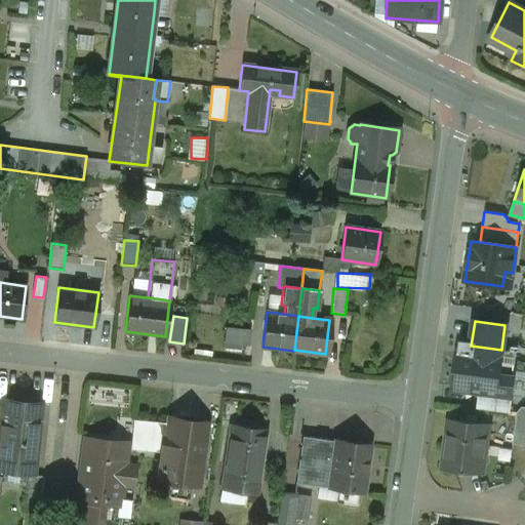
[(226,347),(251,348),(251,327),(226,326),(226,347)]
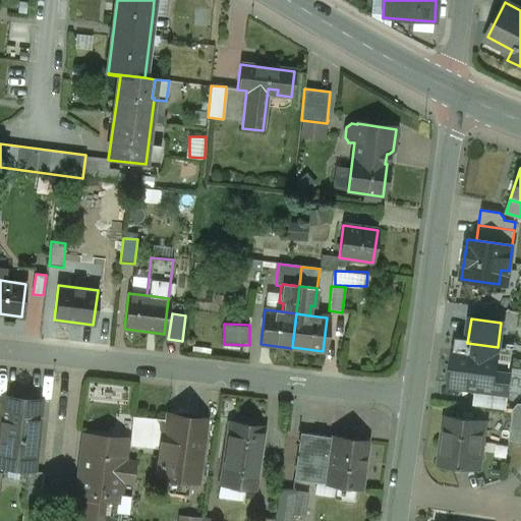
[(498,347),(467,343),(466,351),(497,355),(498,347)]
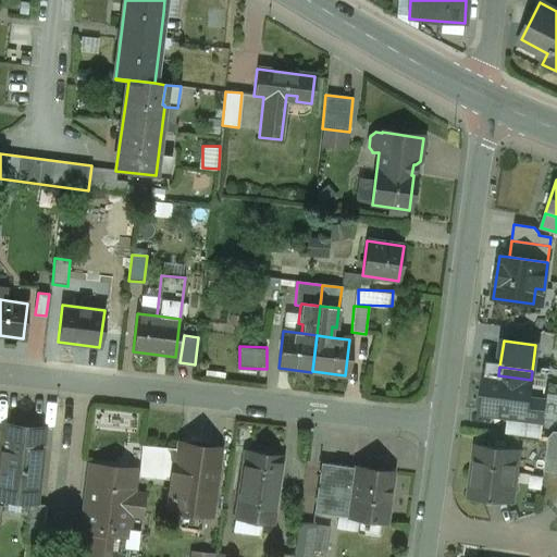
[(498,375),(485,373),(480,412),(509,416),(510,416),(524,418),(525,417),(531,380),(498,375)]
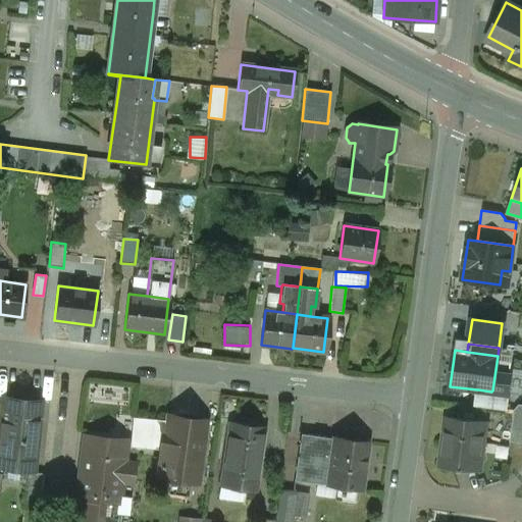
[(508,393),(492,390),(491,392),(478,389),(477,389),(475,406),(506,410),(508,393)]
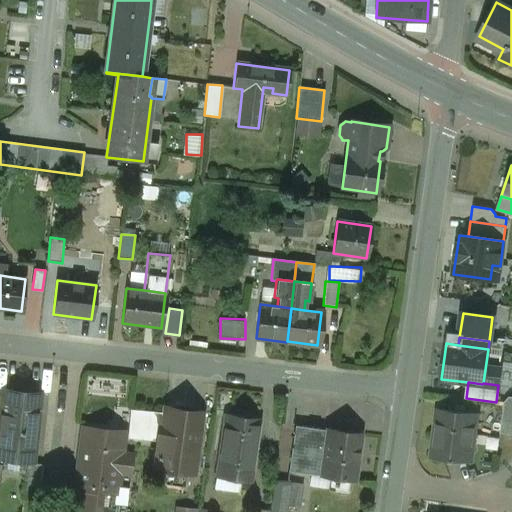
[(39,395),(3,391),(0,421),(0,428),(35,432),(39,395)]
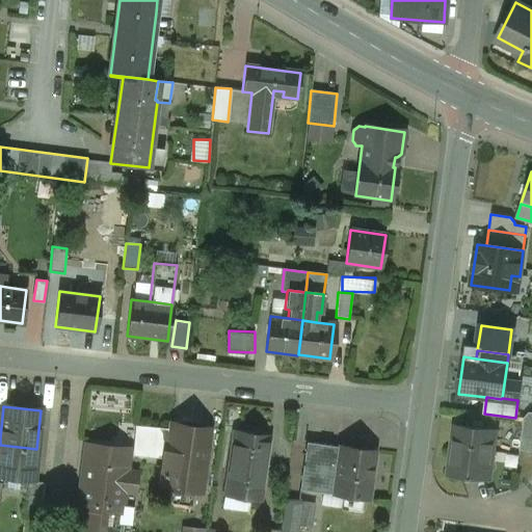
[(531,413),(529,413),(524,419),(520,450),(531,452),(531,413)]
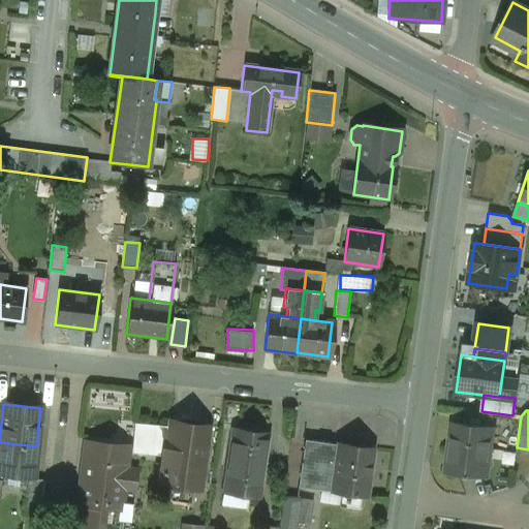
[(204,426),(175,423),(174,432),(164,432),(165,427),(134,424),(132,448),(162,452),(159,477),(170,479),(169,485),(195,488),(204,426)]
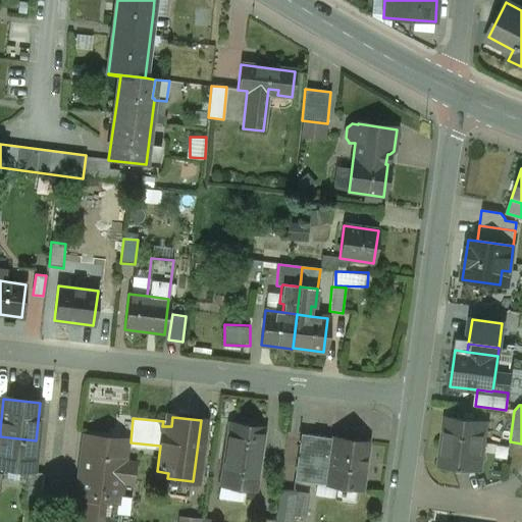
[(485,422),(447,417),(440,467),(462,470),(462,469),(479,471),(484,432),(483,432),(484,423),(485,423),(485,422)]
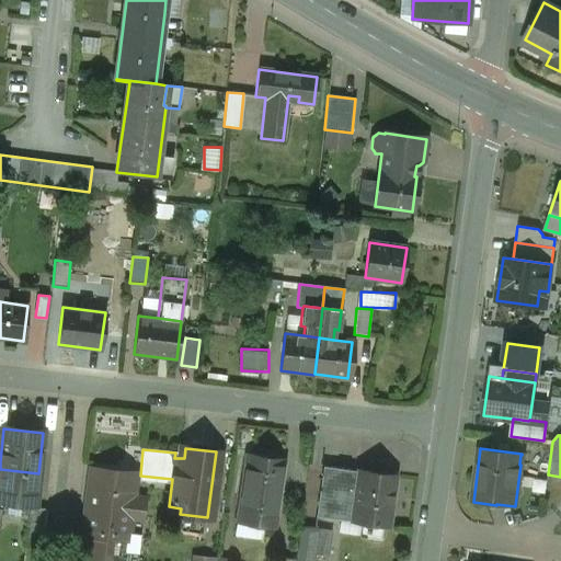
[(284,460),(248,455),(238,522),(274,527),(284,460)]
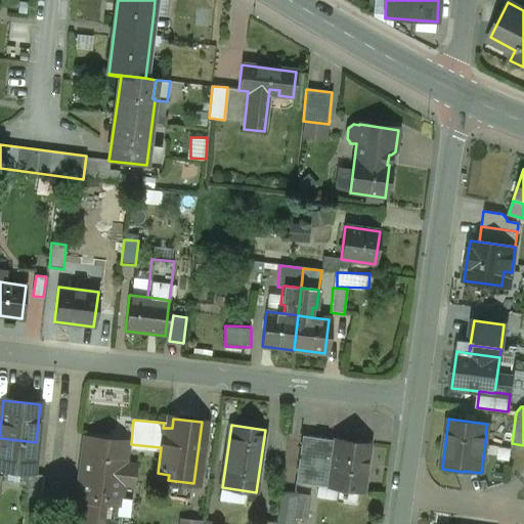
[(334,440),(301,435),(295,482),(318,485),(321,462),(331,463),(334,440)]
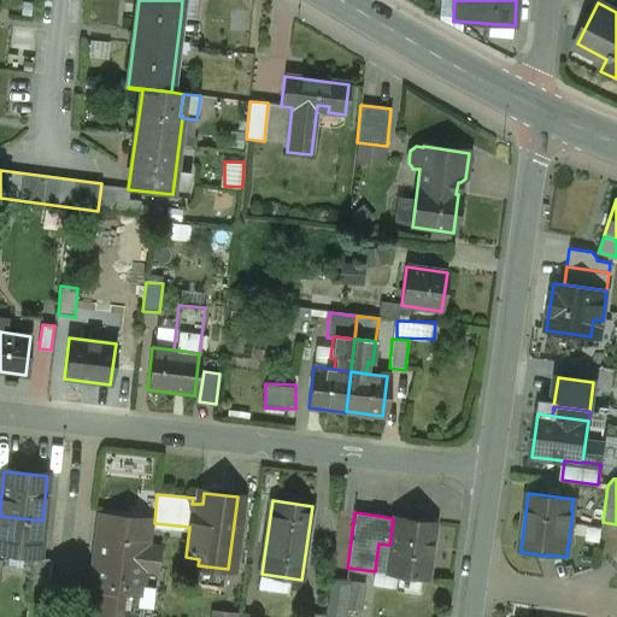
[(42,521),(0,516),(0,547),(3,548),(39,552),(42,521)]
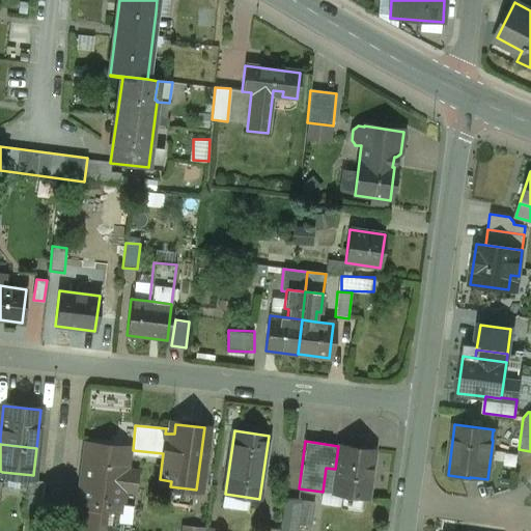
[(129,448),(86,445),(75,530),(118,530),(122,505),(121,505),(123,485),(126,485),(127,474),(126,474),(129,448)]
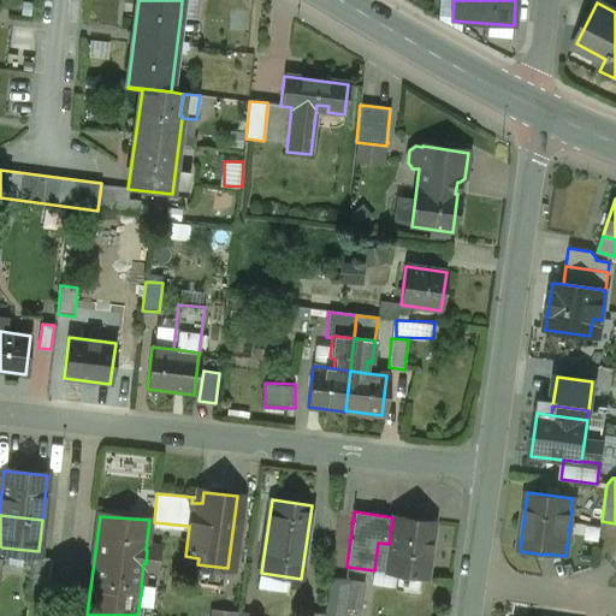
[(434,522),(392,516),(392,517),(389,544),(378,543),(374,570),(397,574),(395,590),(418,592),(420,578),(427,579),(434,522)]
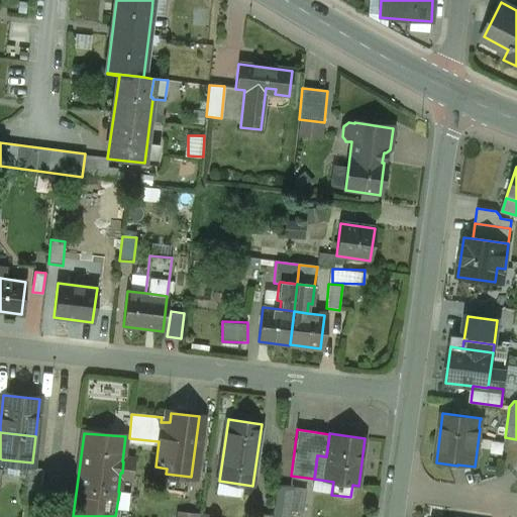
[(40,469),(26,467),(23,503),(36,505),(40,469)]
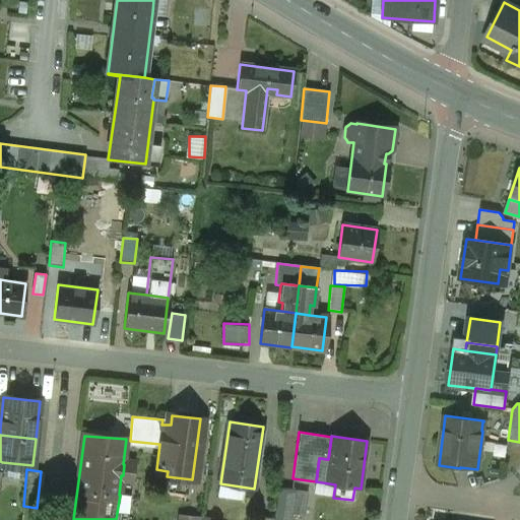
[(274,518),(273,519),(288,519),(294,489),(278,486),(274,518)]
